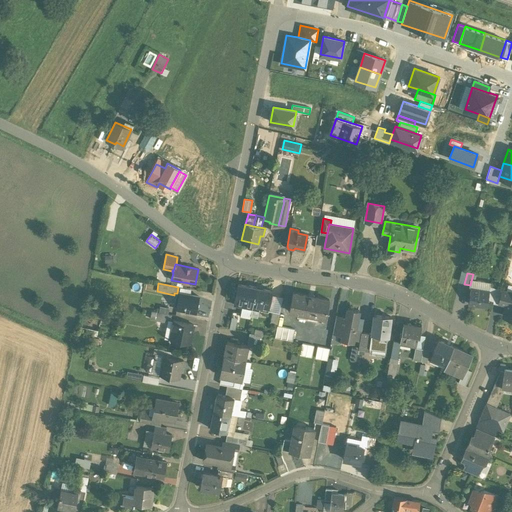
[(256,288),(238,284),(234,305),(252,308),(256,288)]
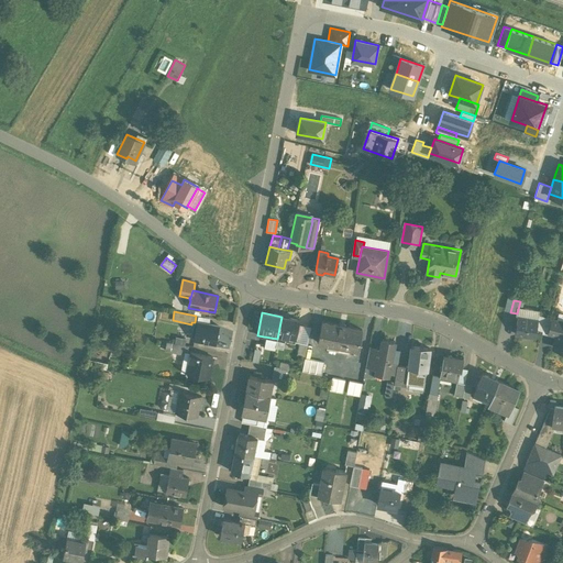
[(299,320),(282,317),(277,339),(285,341),(285,338),(296,339),(299,320)]
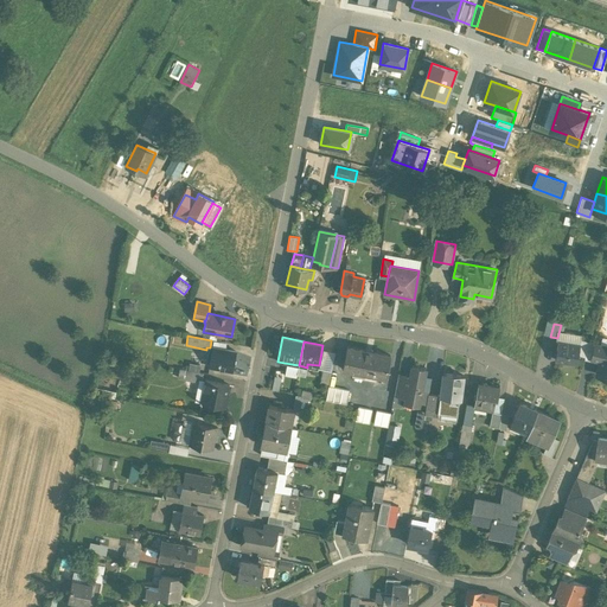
[(580,345),(555,342),(554,350),(556,351),(555,360),(577,364),(580,345)]
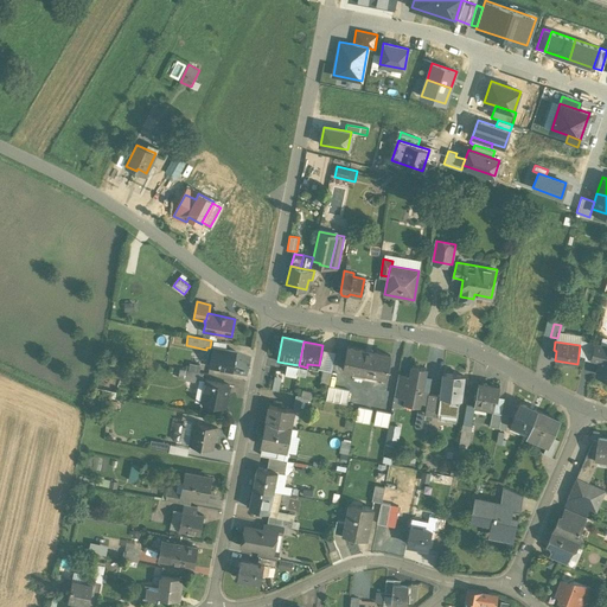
[(606,347),(596,345),(593,358),(600,360),(598,375),(606,376),(606,347)]
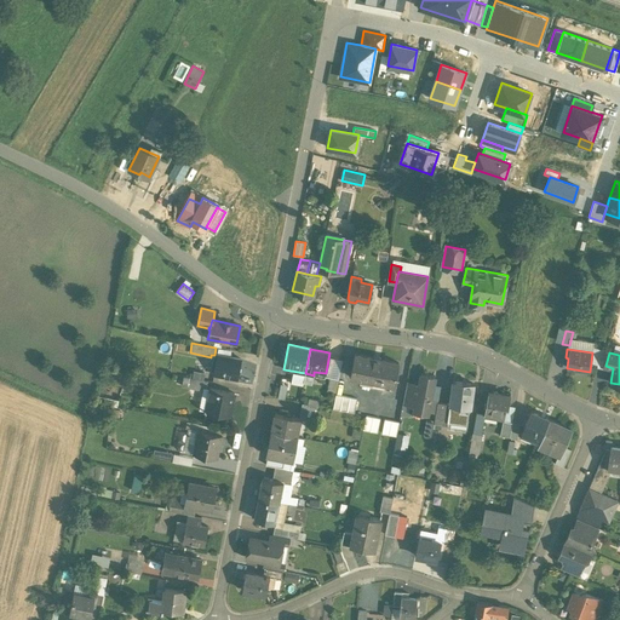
[(241,360),(217,355),(213,374),(237,379),(241,360)]
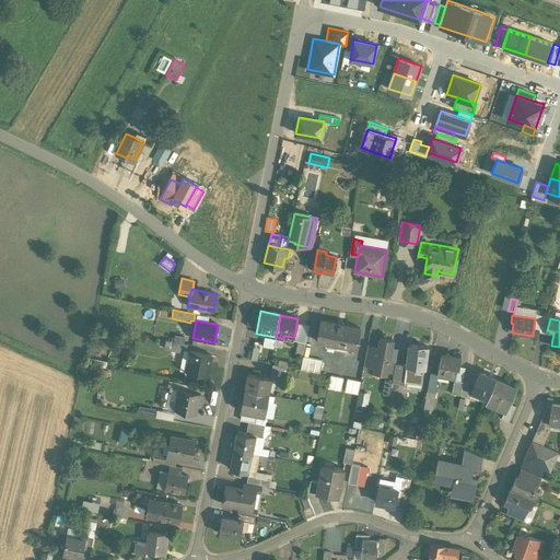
[(337,324),(321,321),(316,340),(357,349),(360,328),(343,325),(343,324),(337,323),(337,324)]
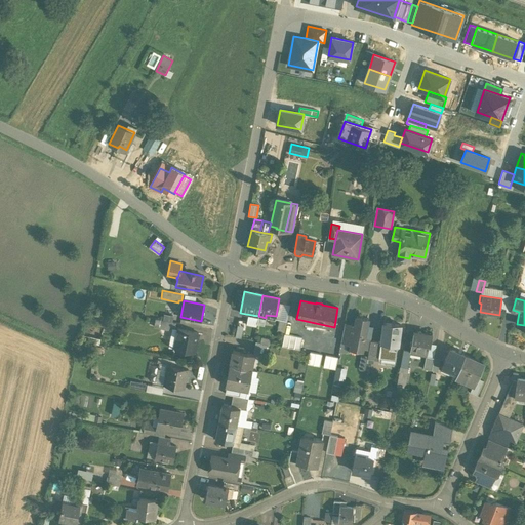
[(351,344),(351,345),(363,348),(365,337),(368,319),(356,317),(355,326),(351,344)]
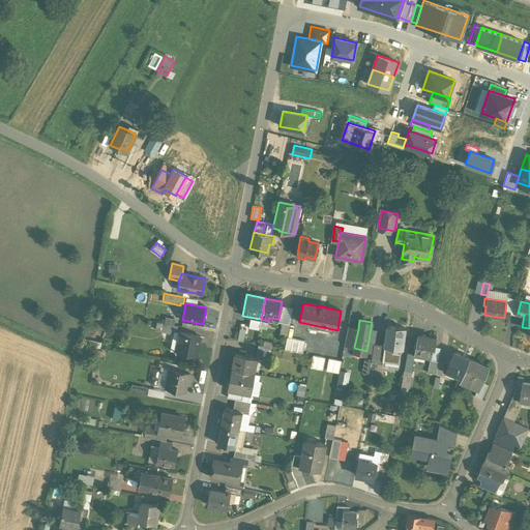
[(178,325),(157,322),(155,330),(176,334),(178,325)]
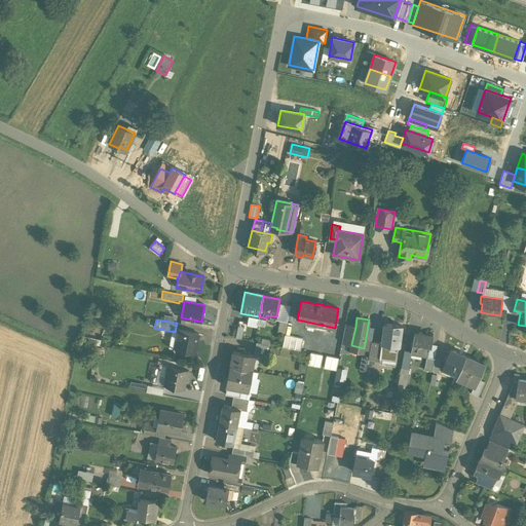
[(287,322),(279,321),(277,332),(285,333),(287,322)]
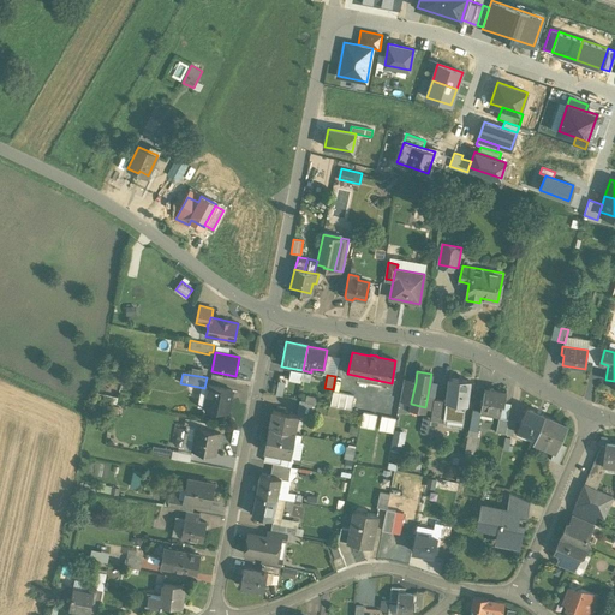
[(470,381),(449,378),(446,402),(465,405),(466,405),(470,381)]
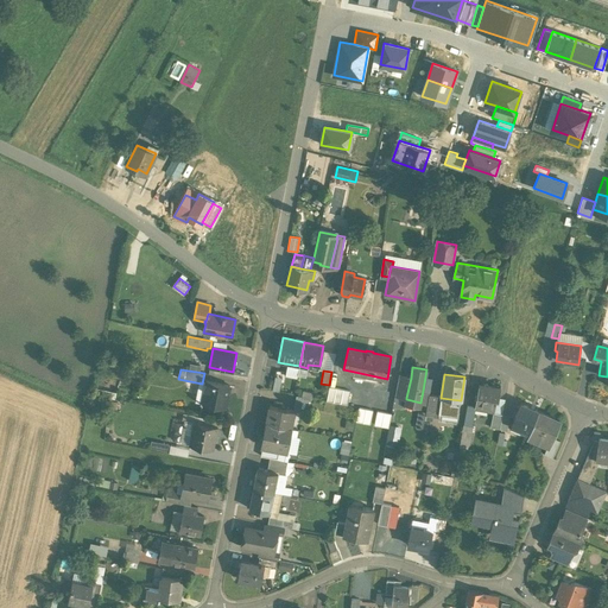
[(407,377),(399,375),(396,396),(403,398),(406,398),(411,378),(407,377)]
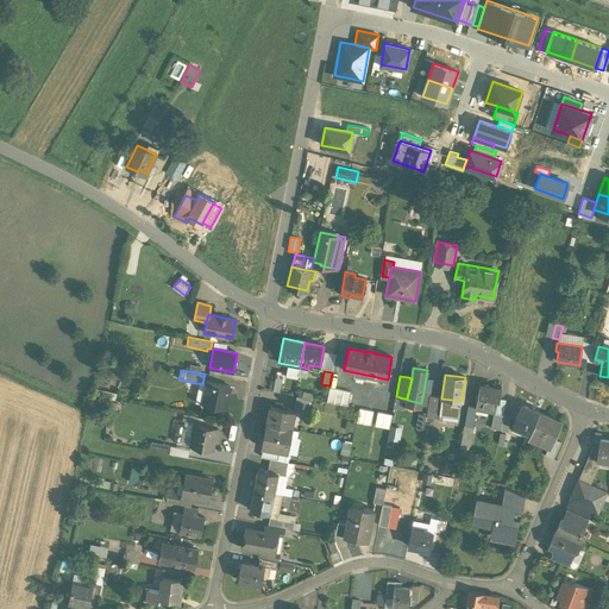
[(231,387),(206,382),(203,391),(207,393),(206,402),(214,405),(213,407),(226,409),(231,387)]
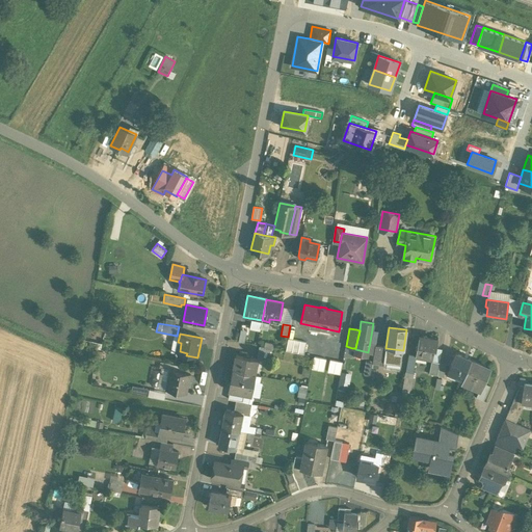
[(437,340),(419,337),(416,355),(432,358),(434,350),(436,350),(437,340)]
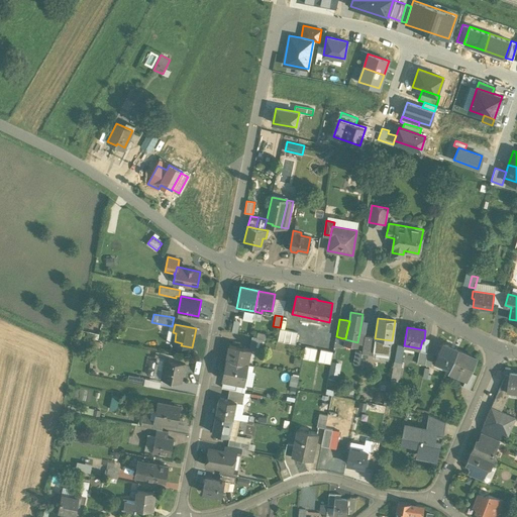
[(280,329),(277,341),(295,345),(297,333),(280,329)]
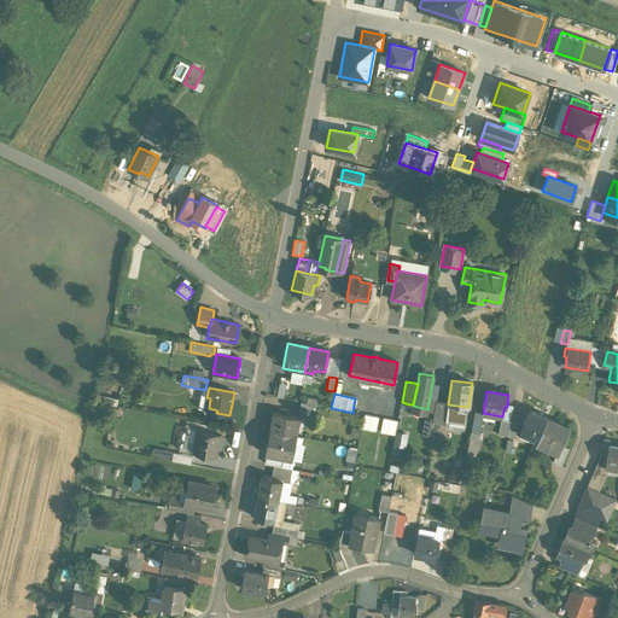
[(427,409),(426,412),(435,413),(436,402),(437,398),(430,397),(427,409)]
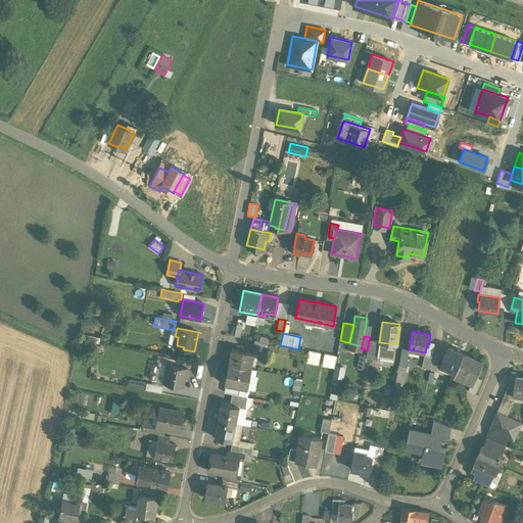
[(268,343),(254,340),(253,350),(266,352),(268,343)]
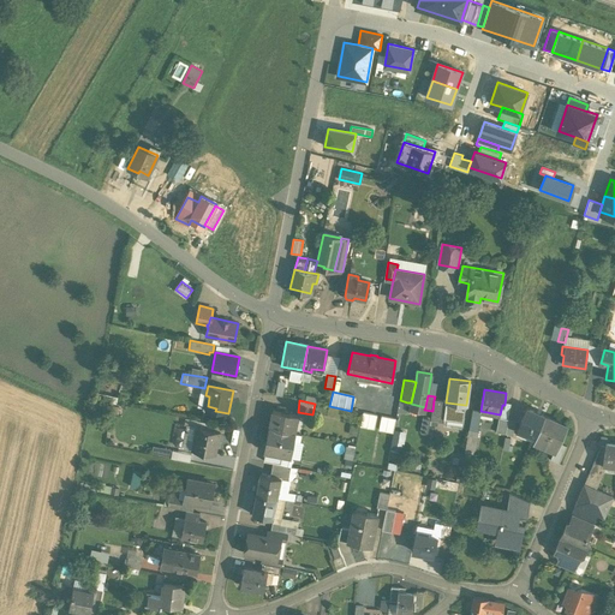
[(443,401),(434,400),(433,411),(430,421),(441,422),(443,401)]
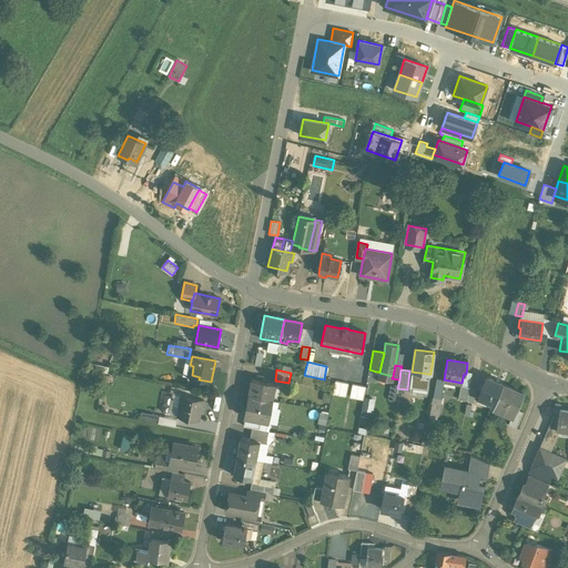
[(429,374),(412,372),(411,385),(428,386),(429,374)]
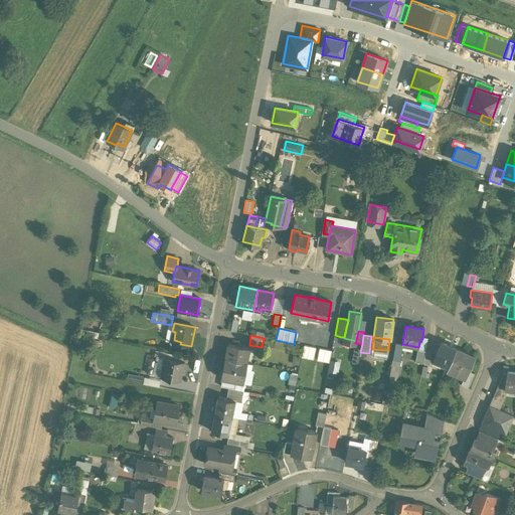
[(456,349),(441,342),(433,360),(442,364),(442,363),(449,366),(456,349)]
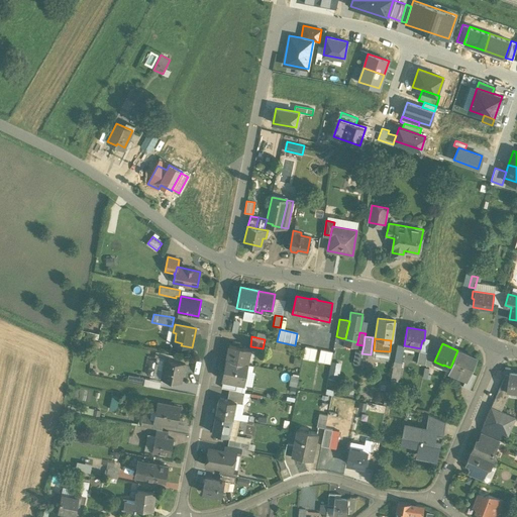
[(404,345),(397,344),(394,362),(401,363),(404,345)]
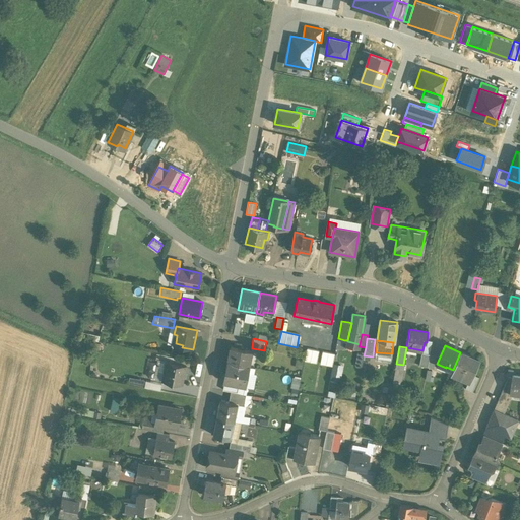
[(252,351),(231,347),(228,363),(246,366),(247,358),(250,359),(252,351)]
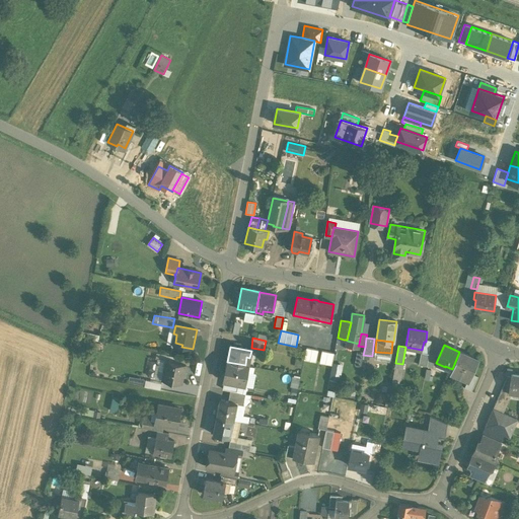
[(317,351),(306,349),(304,362),(315,364),(317,351)]
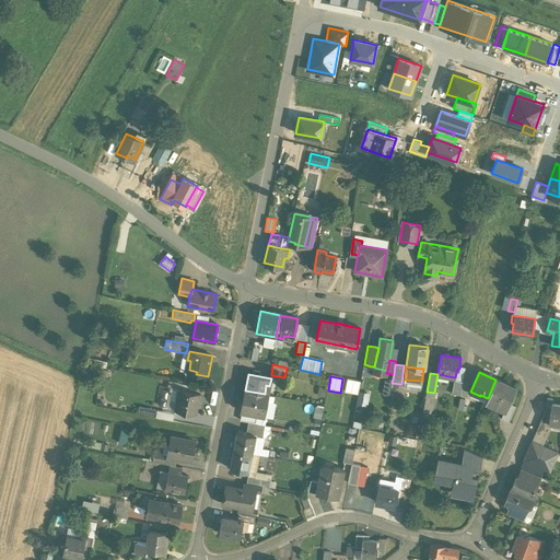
[(345,393),(358,395),(360,383),(348,380),(345,393)]
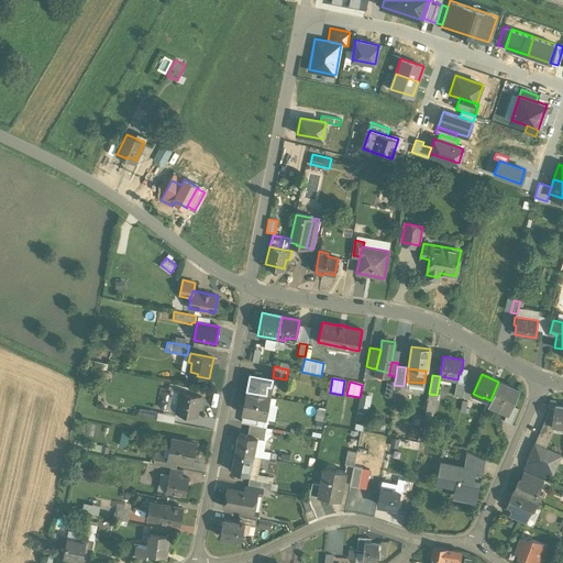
[(518,389),(498,382),(490,400),(488,404),(508,411),(508,412),(511,405),(518,389)]
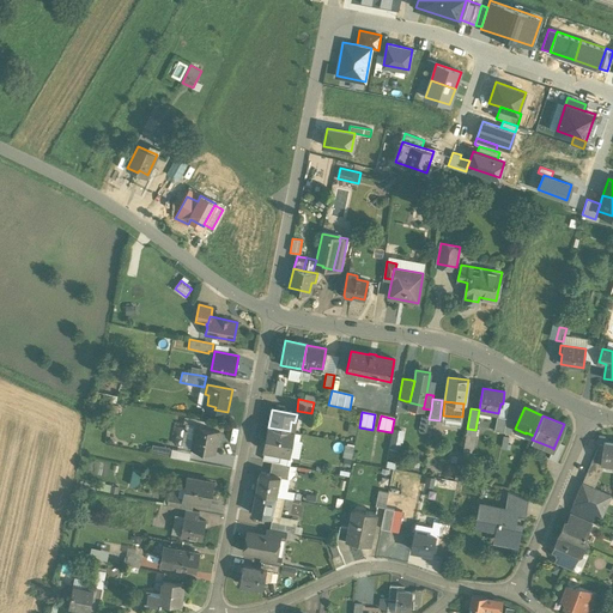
[(497,417),(495,432),(504,434),(507,418),(497,417)]
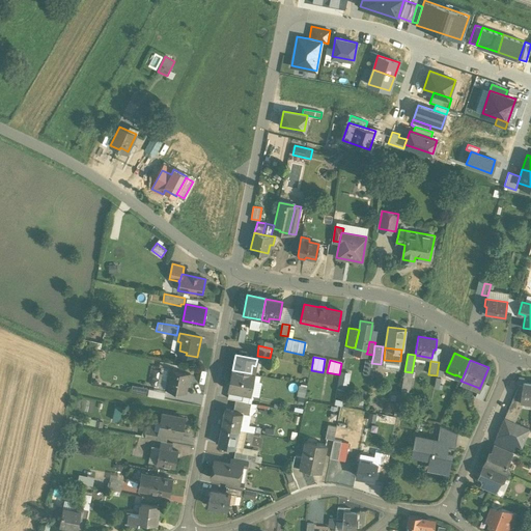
[(445,363),(439,362),(437,375),(443,376),(445,363)]
